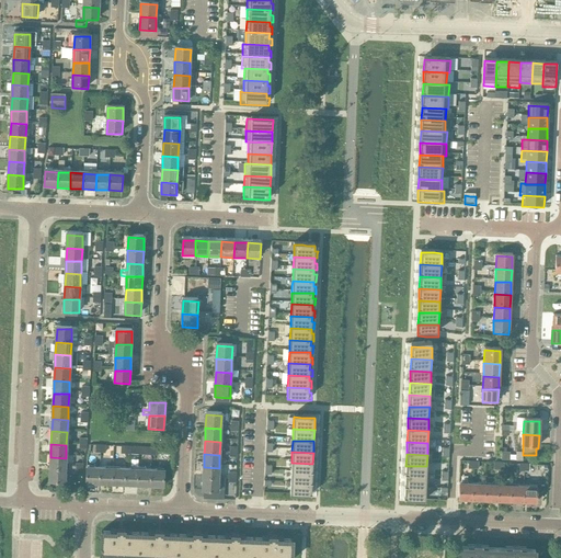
[(65,471),(66,458),(50,457),(49,470),(65,471)]
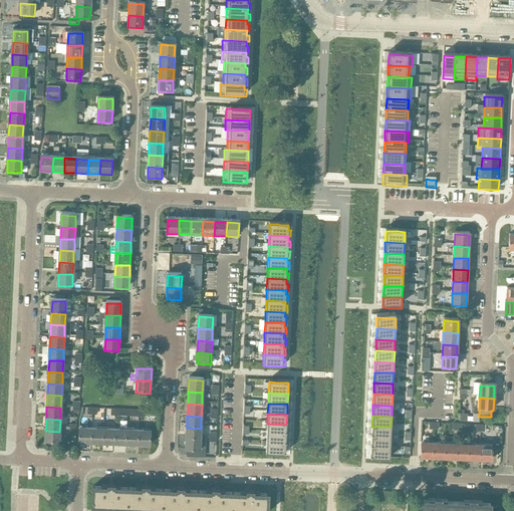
[(267,424),(266,434),(286,435),(286,425),(267,424)]
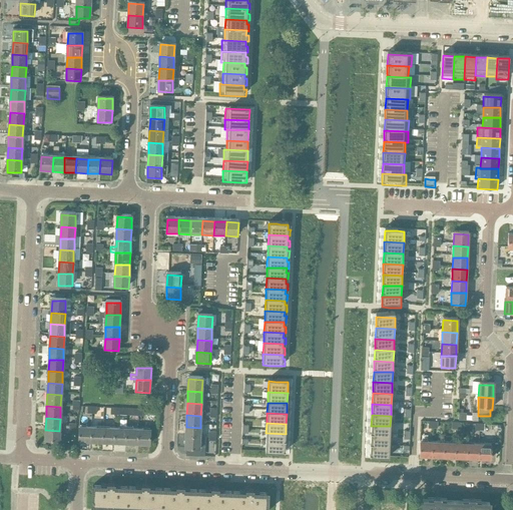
[(371,426),(371,436),(390,437),(390,426),(371,426)]
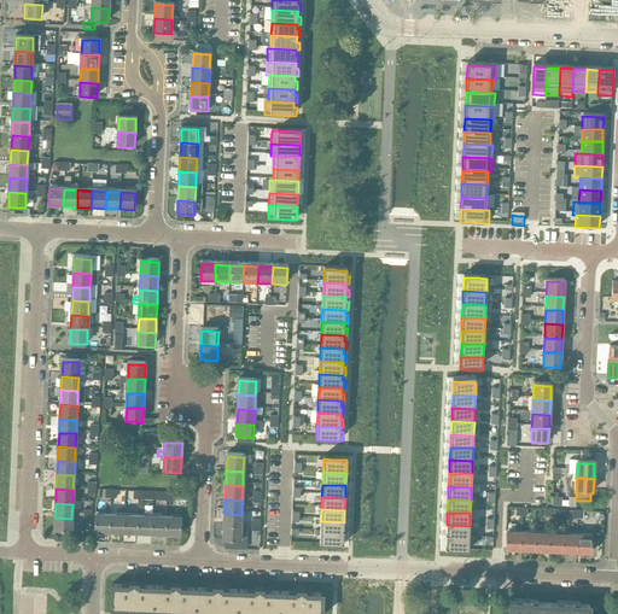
[(225,514),(223,528),(240,530),(242,515),(225,514)]
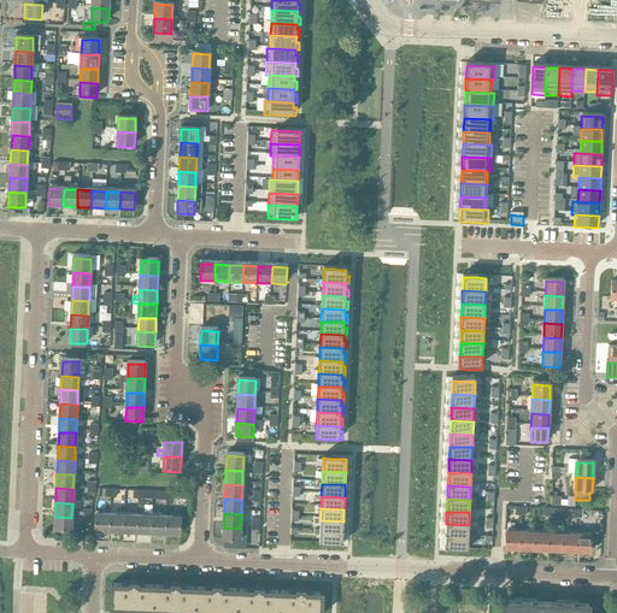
[(110,516),(95,516),(94,532),(109,532),(110,516)]
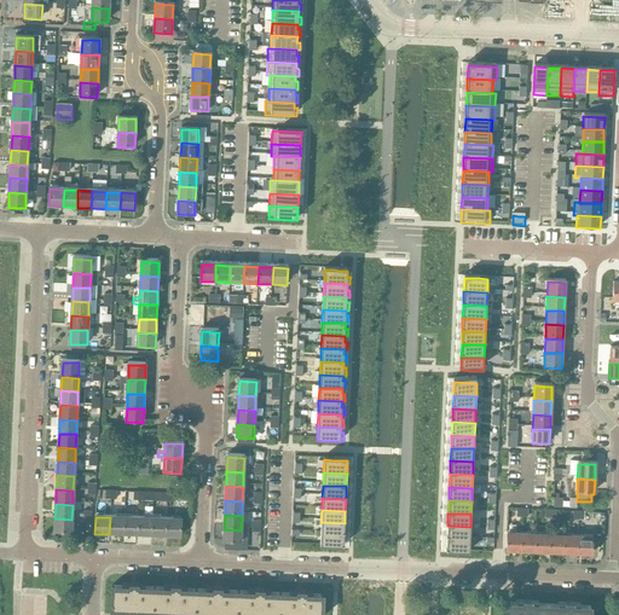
[(123,518),(110,517),(109,534),(123,535),(123,518)]
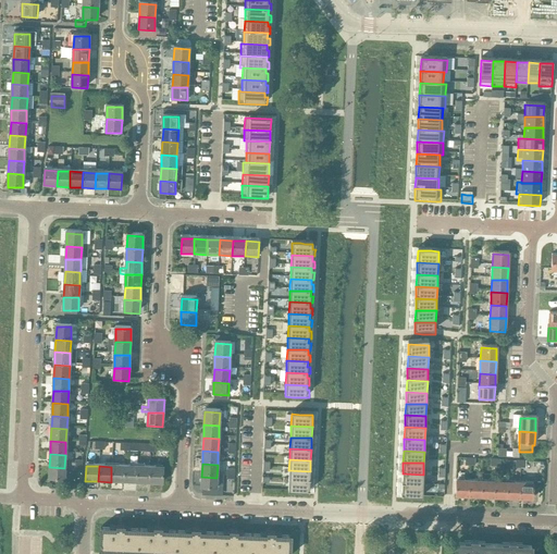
[(49,480),(63,480),(64,481),(64,468),(49,467),(49,480)]
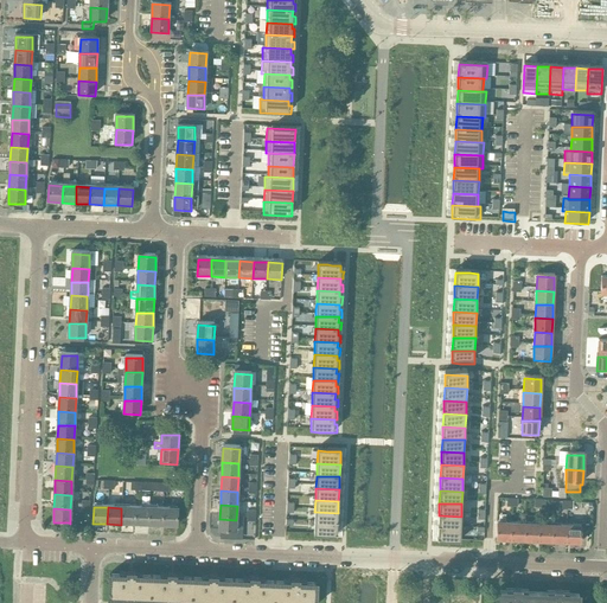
[(135,508),(121,508),(121,525),(135,525),(135,508)]
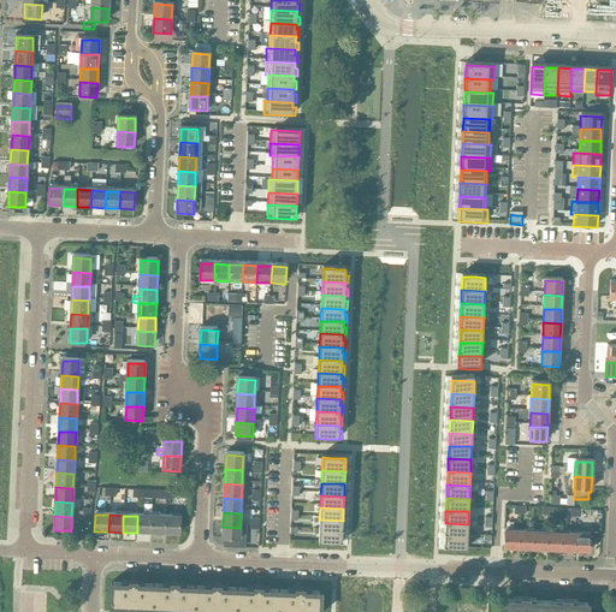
[(152,517),(137,516),(137,533),(150,534),(152,517)]
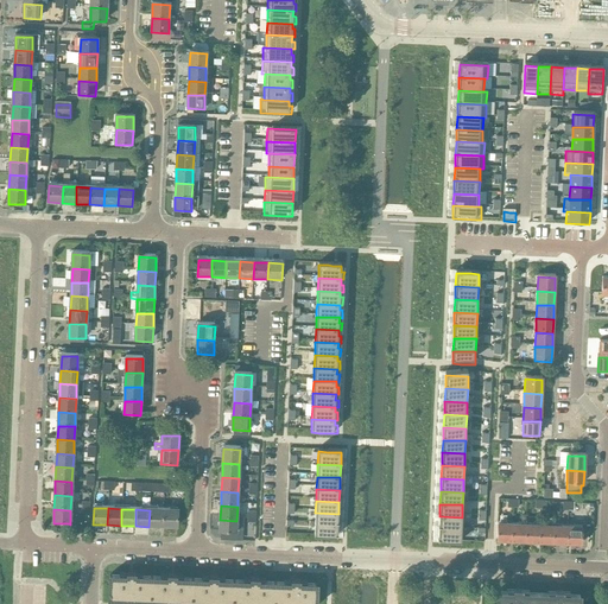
[(164,510),(150,510),(149,527),(163,528),(164,510)]
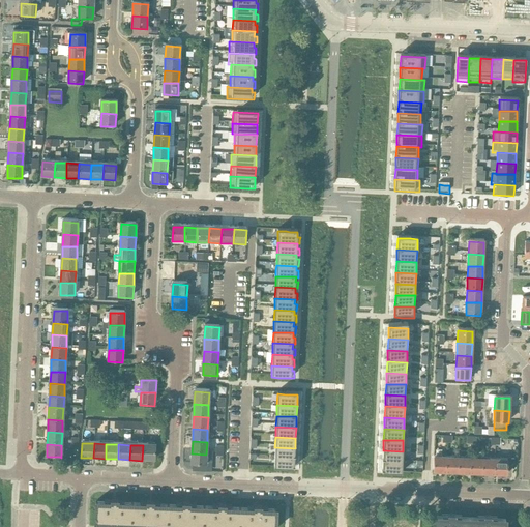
[(143,445),(142,461),(154,461),(154,446),(143,445)]
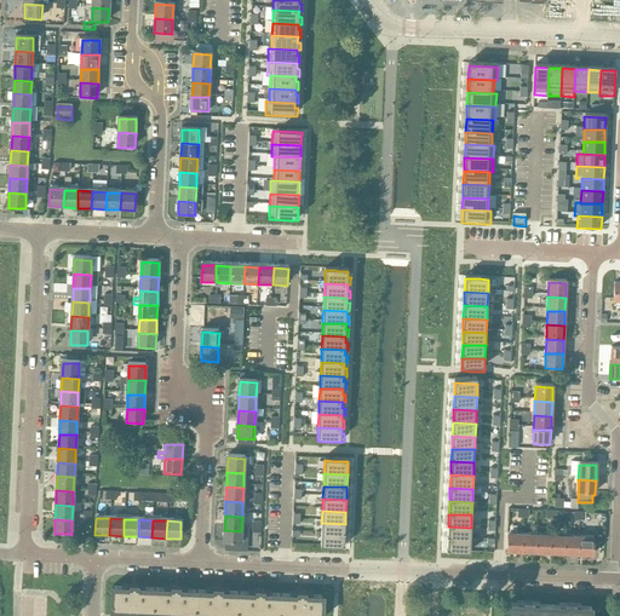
[(321,523),(321,535),(344,536),(345,524),(321,523)]
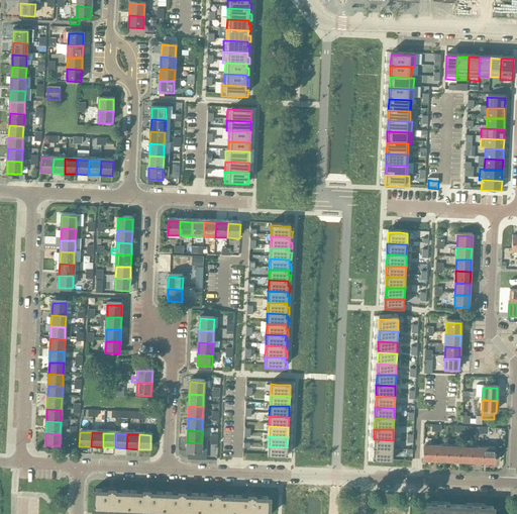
[(374,439),(373,450),(392,451),(393,440),(374,439)]
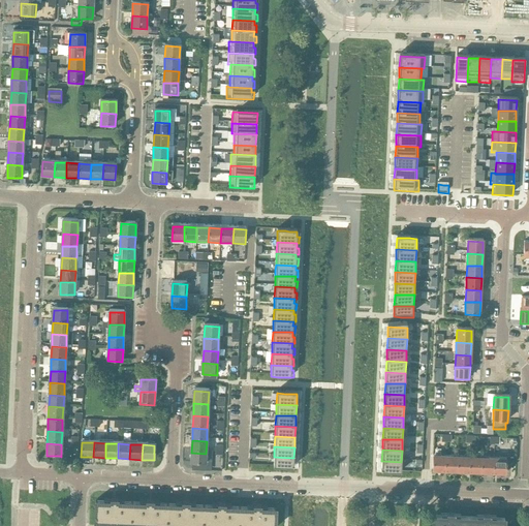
[(206,454),(191,453),(191,464),(206,465),(206,454)]
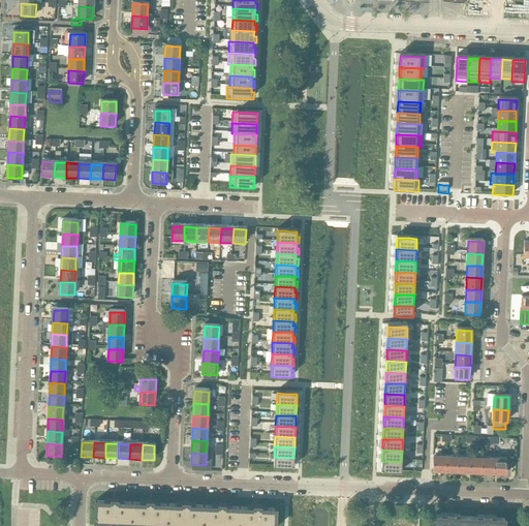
[(274,457),(274,467),(281,468),(286,468),(287,468),(293,468),(293,458),(274,457)]
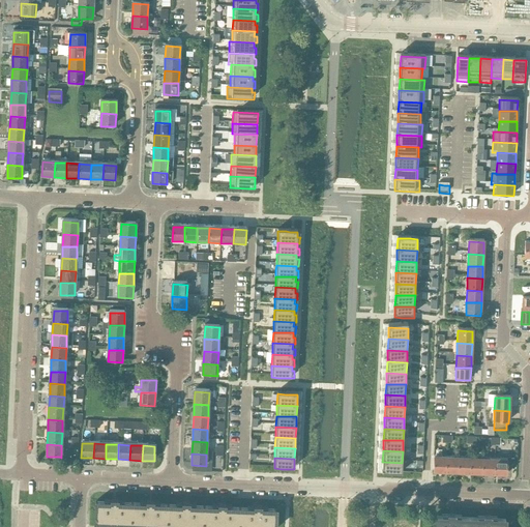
[(434,464),(434,473),(446,474),(446,459),(434,459),(434,464)]
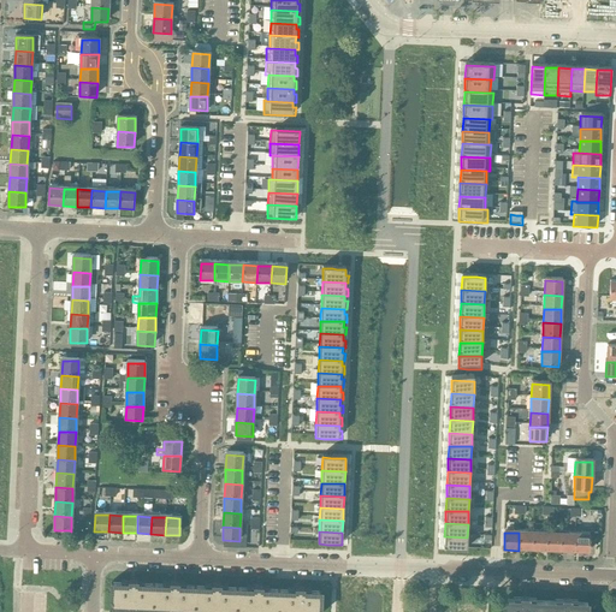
[(519,533),(519,551),(532,552),(533,534),(519,533)]
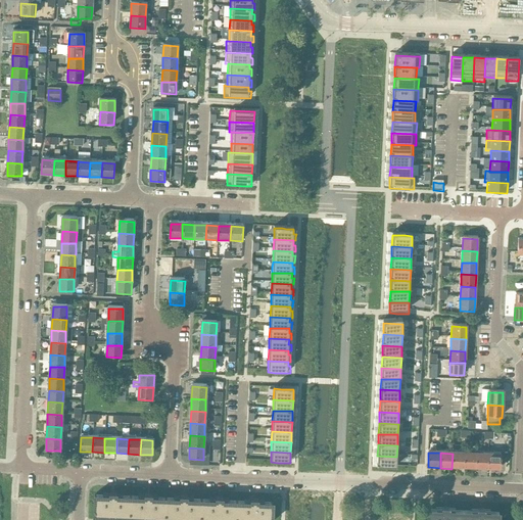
[(452,469),(464,469),(465,455),(453,454),(452,469)]
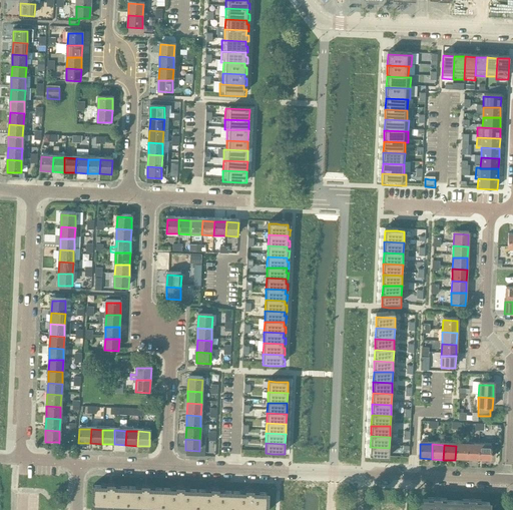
[(455,460),(467,461),(467,446),(456,446),(455,460)]
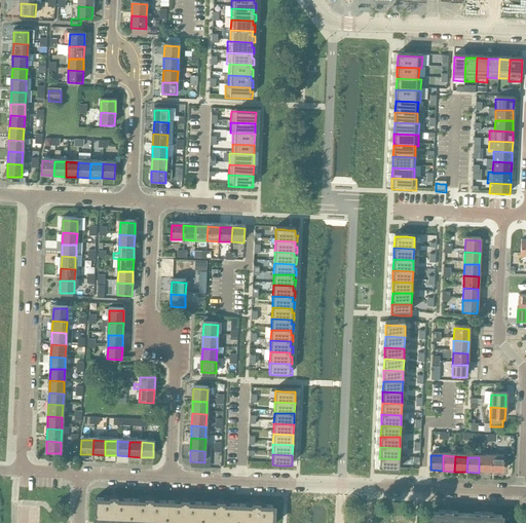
[(479,457),(479,473),(491,473),(491,458),(479,457)]
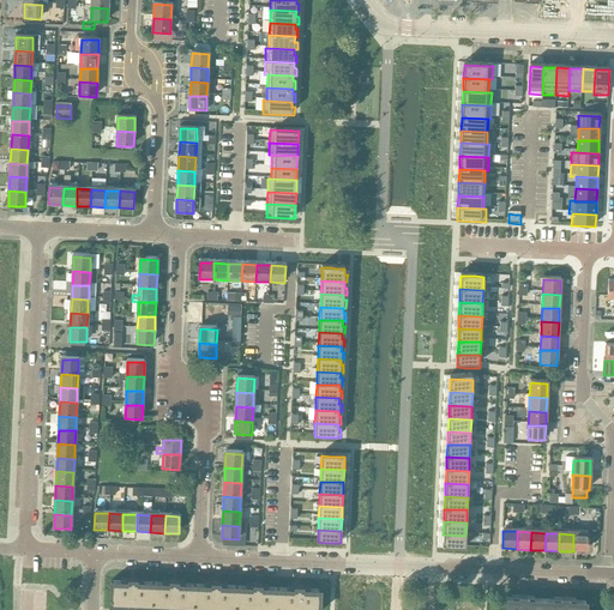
[(443,535),(443,548),(450,548),(465,549),(465,536),(443,535)]
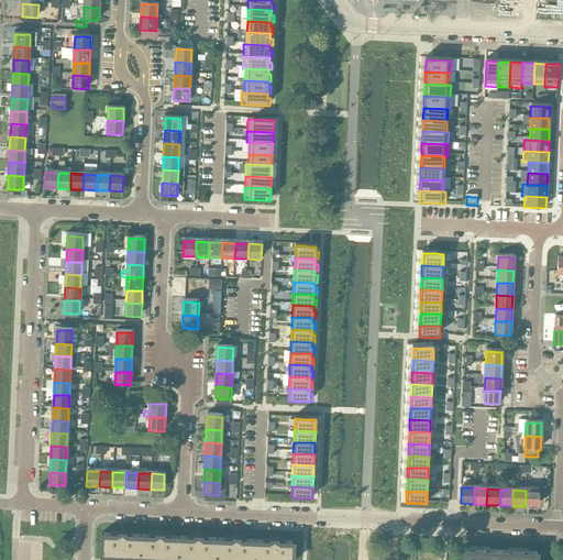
[(539,491),(526,491),(526,506),(539,507),(539,491)]
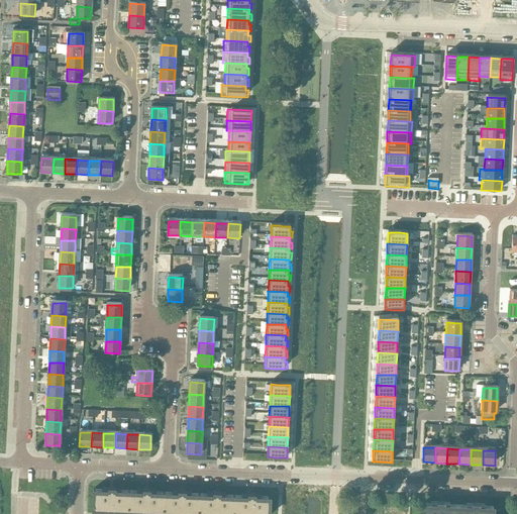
[(93,511),(128,512),(129,493),(114,492),(114,490),(108,489),(108,492),(94,492),(93,511)]
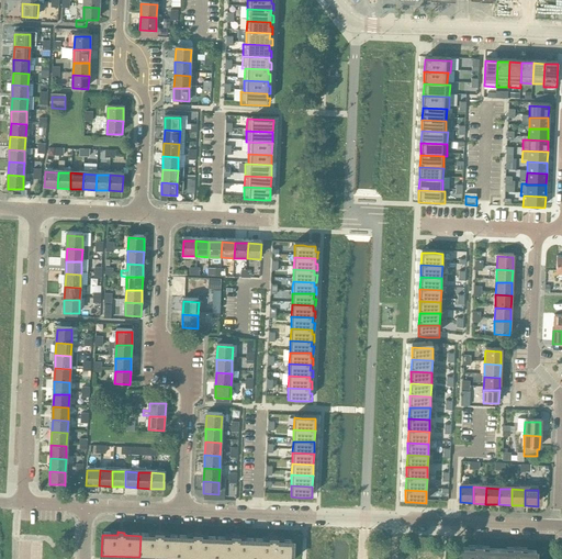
[(139,557),(158,558),(178,558),(178,538),(163,537),(163,534),(156,534),(156,537),(141,536),(139,557)]
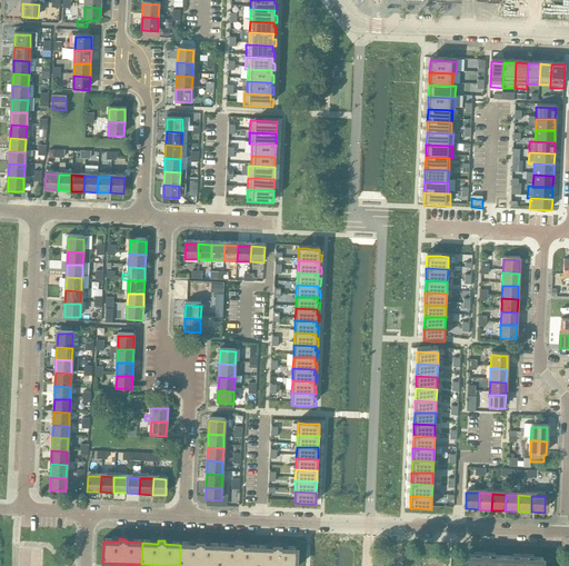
[(218,565),(219,546),(203,545),(203,543),(197,543),(197,545),(180,545),(180,565),(218,565)]
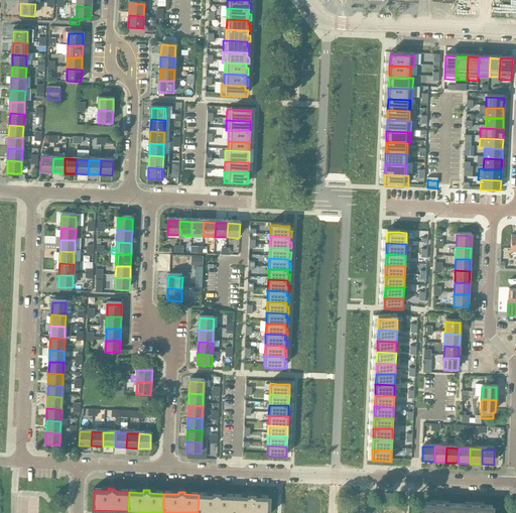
[(232,512),(234,497),(219,496),(220,494),(214,493),(213,496),(199,495),(198,512),(232,512)]
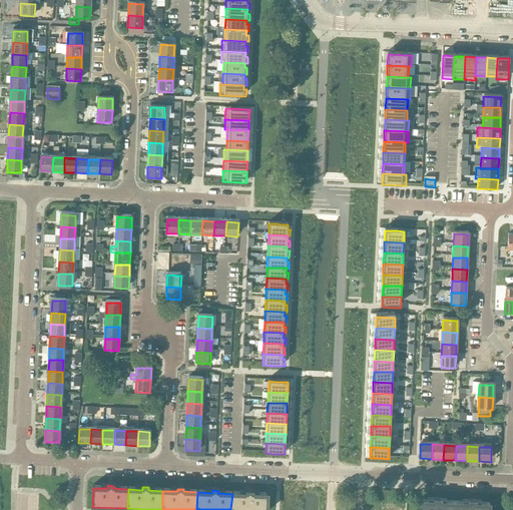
[(267,509),(268,495),(252,495),(252,492),(248,492),(246,492),(246,495),(232,494),(230,509),(267,509)]
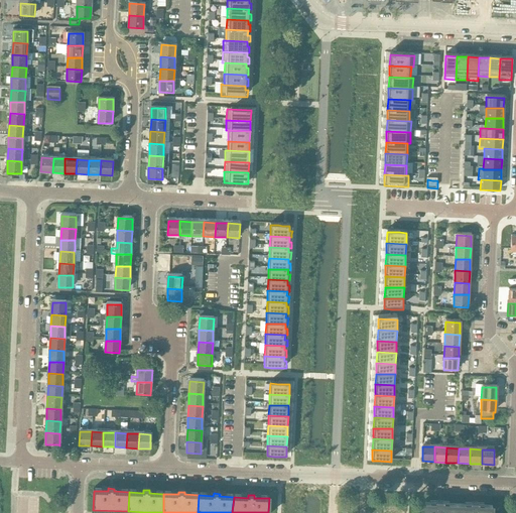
[(443,503),(438,503),(436,503),(436,506),(422,505),(421,512),(456,512),(457,507),(442,506),(443,503)]
